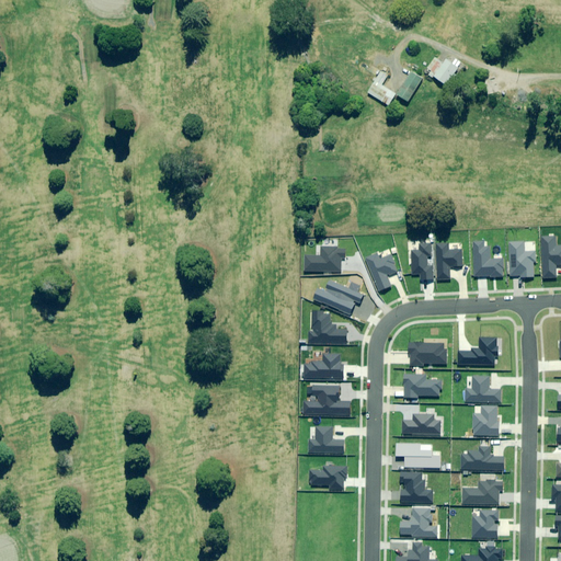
[(447,86),(459,68),(464,64),(457,59),(454,64),(448,59),(445,64),(436,57),(427,68),(432,71),(430,75),(434,78),(435,77),(447,86)]
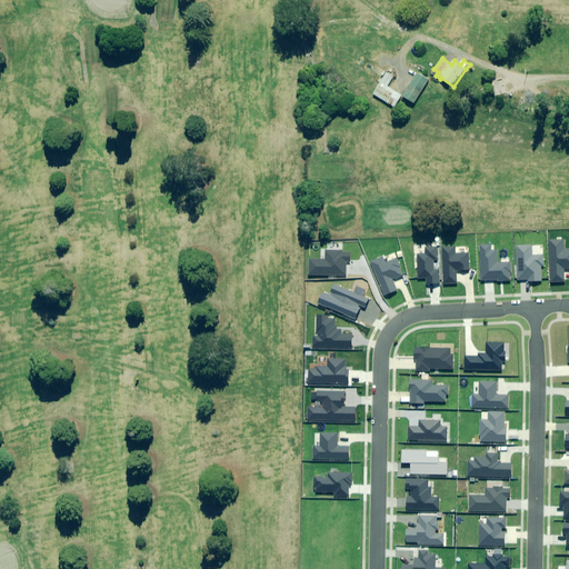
[(393,78),(387,73),(375,93),(396,107),(402,96),(388,87),(393,78)]
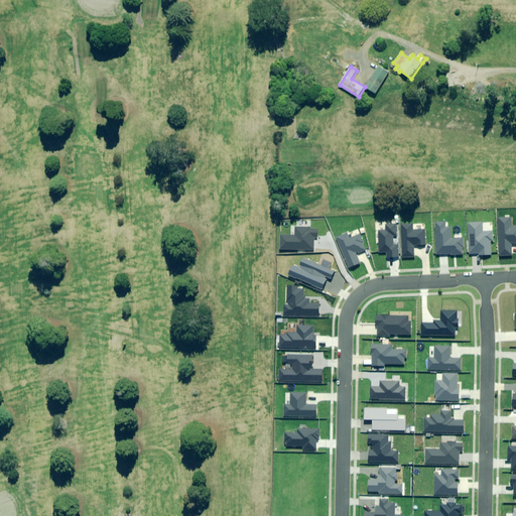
[(388,72),(378,67),(367,88),(377,94),(388,72)]
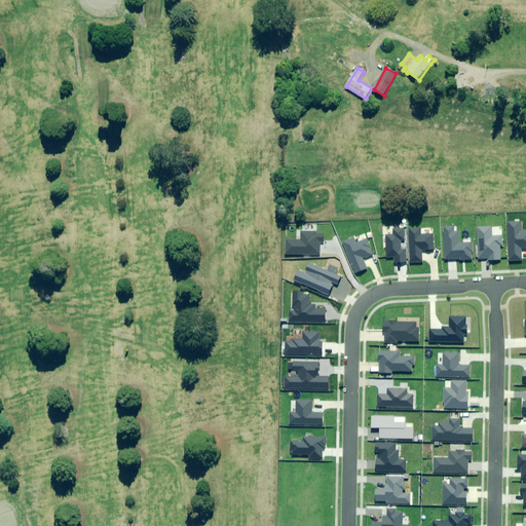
[(508,222),(509,260),(521,260),(521,249),(525,248),(525,229),(521,229),(521,222),(508,222)]
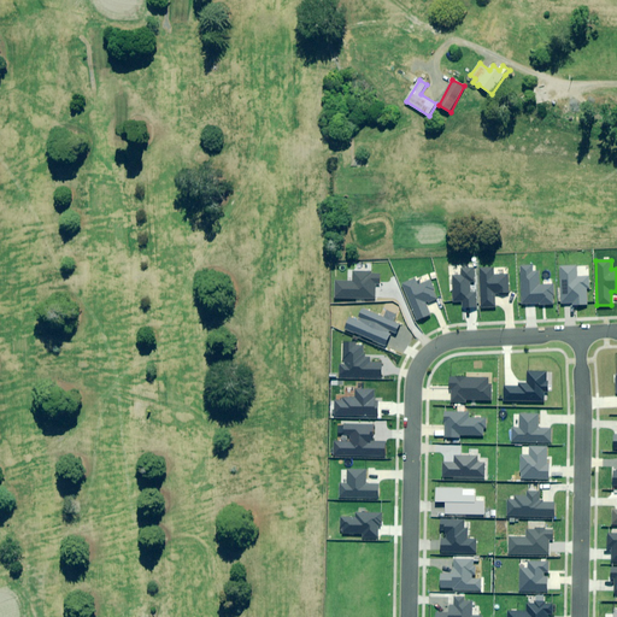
[(533,265),(519,265),(522,304),(539,303),(539,305),(554,304),(553,285),(539,286),(538,271),(533,272),(533,265)]
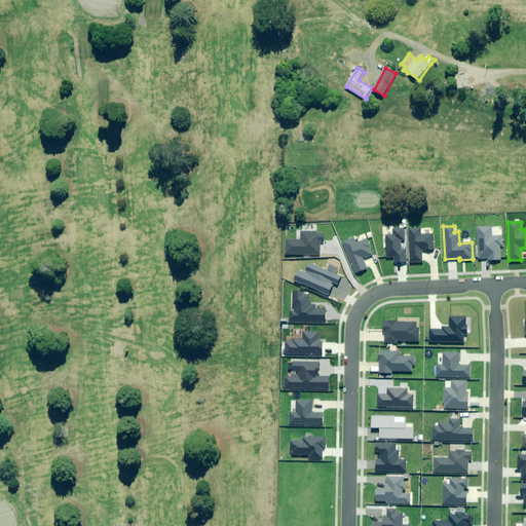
[(420,227),(409,228),(411,263),(422,262),(421,251),(434,250),(433,234),(420,234),(420,227)]
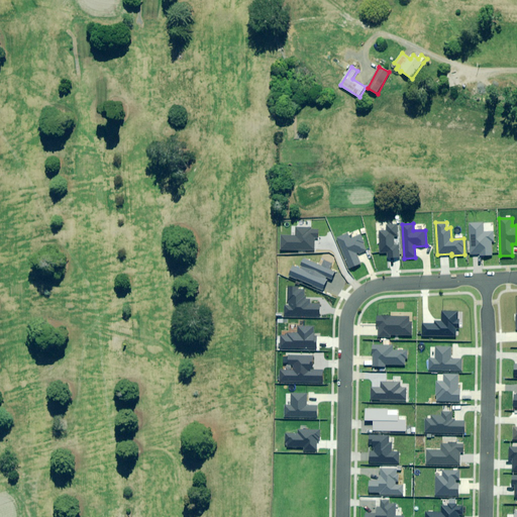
[(483,223),(469,224),(470,253),(480,253),(480,255),(492,255),(491,241),(494,241),(493,231),(483,231),(483,223)]
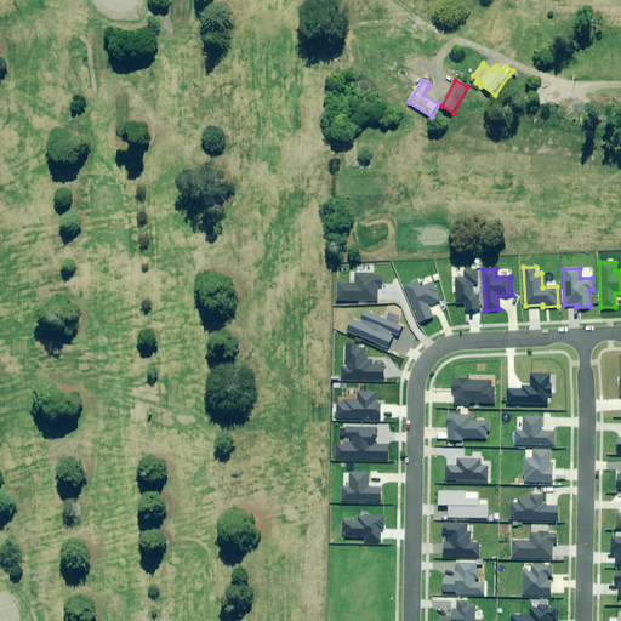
[(465,277),(456,277),(457,303),(466,303),(466,309),(479,309),(478,295),(473,295),(473,284),(478,283),(477,269),(465,269),(465,277)]
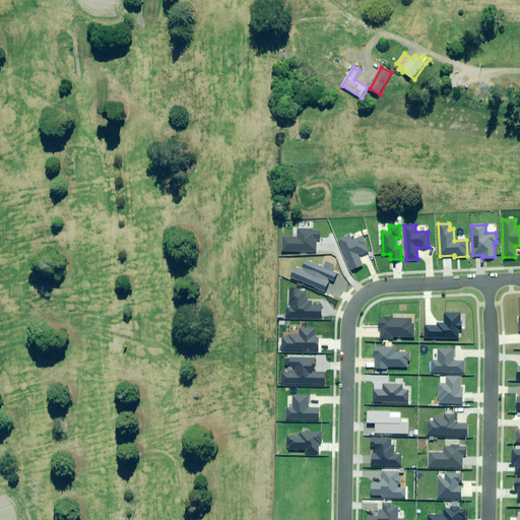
[(283,237),(283,251),(315,252),(315,242),(320,242),(320,229),(298,229),(298,237),(283,237)]
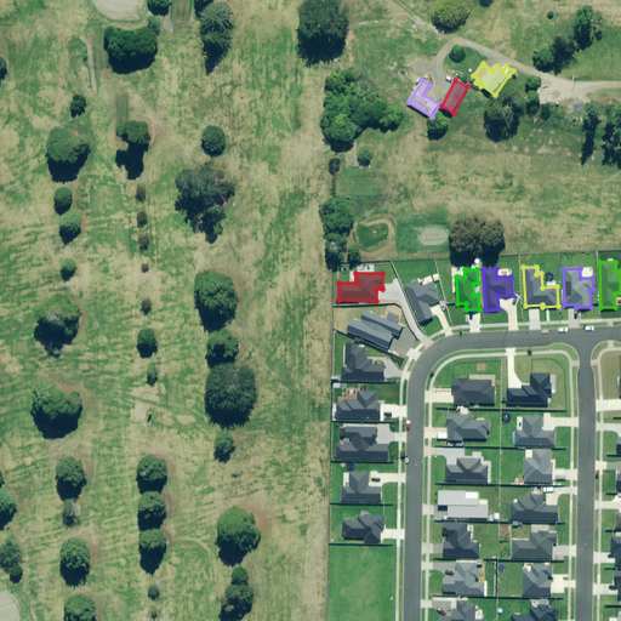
[(417,280),(405,285),(421,323),(433,318),(428,306),(439,301),(434,291),(436,291),(432,281),(420,288),(417,280)]
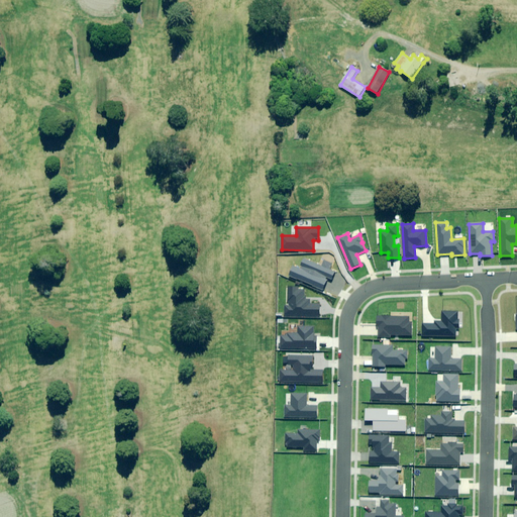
[(294,266),(290,276),(323,290),(328,279),(331,280),(335,272),(328,269),(331,264),(324,261),(322,267),(305,259),(300,269),(294,266)]
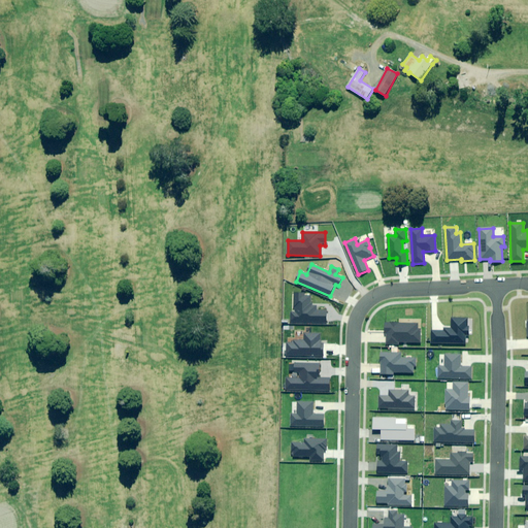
[(292,311),(292,322),(326,323),(326,309),(316,309),(316,305),(310,305),(310,296),(304,296),(304,293),(295,293),(295,311),(292,311)]
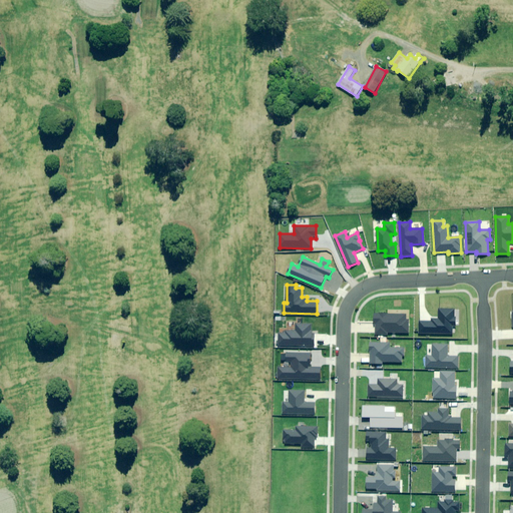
[(419,322),(419,334),(453,334),(453,326),(455,326),(455,317),(454,317),(455,309),(439,309),(439,320),(432,320),(432,322),(419,322)]
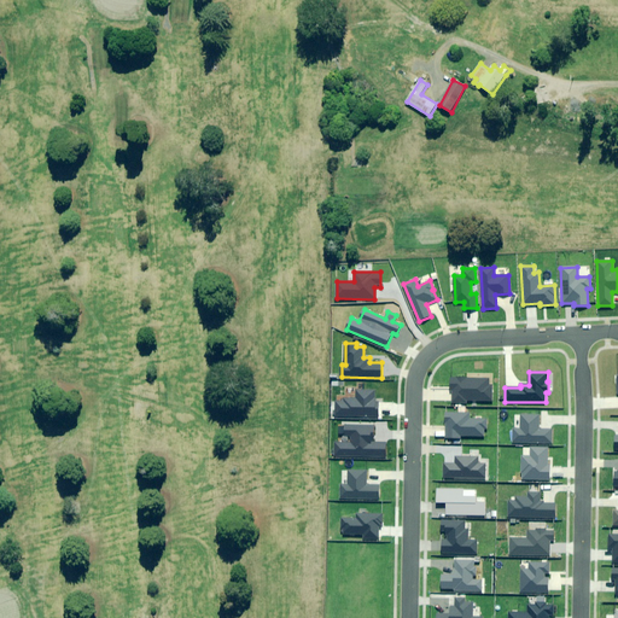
[(488,378),(452,378),(450,389),(453,389),(453,402),(467,403),(467,400),(491,400),(491,385),(488,385),(488,378)]
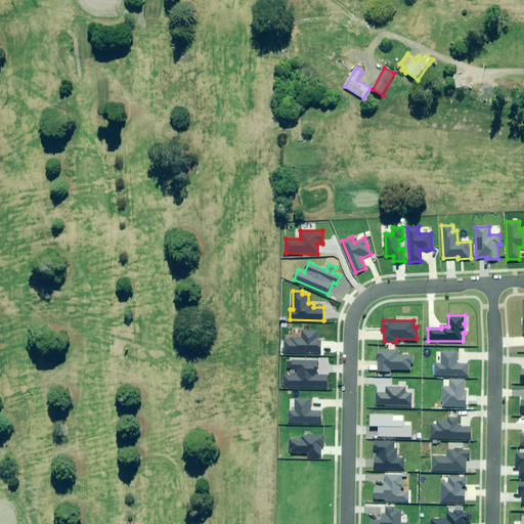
[(284,341),(284,353),(320,353),(320,341),(316,341),(316,332),(303,332),(303,338),(292,338),(292,341),(284,341)]
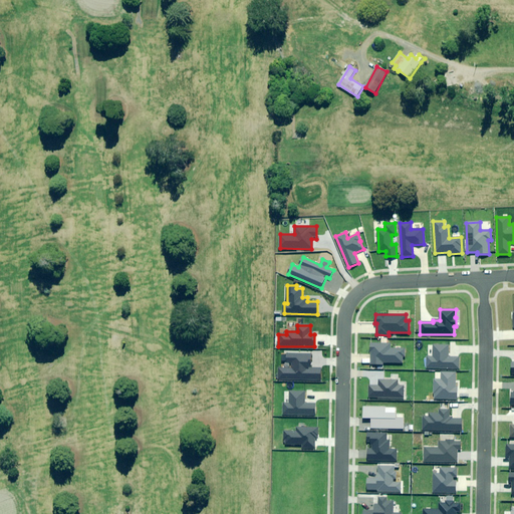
[(390,343),(370,343),(370,363),(382,363),(382,362),(402,363),(403,356),(405,356),(405,348),(390,348),(390,343)]
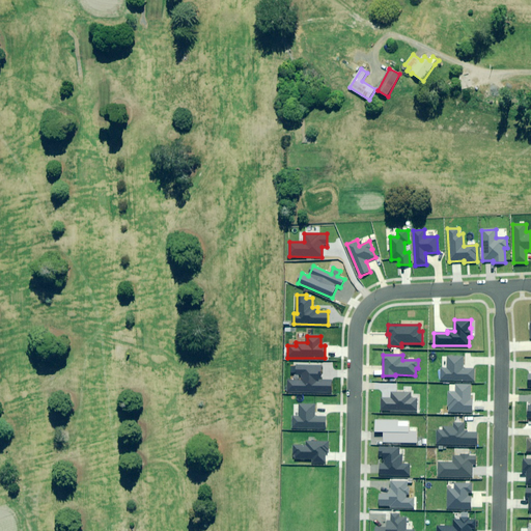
[(441,368),(441,380),(473,381),(474,368),(463,368),(463,357),(448,357),(448,368),(441,368)]
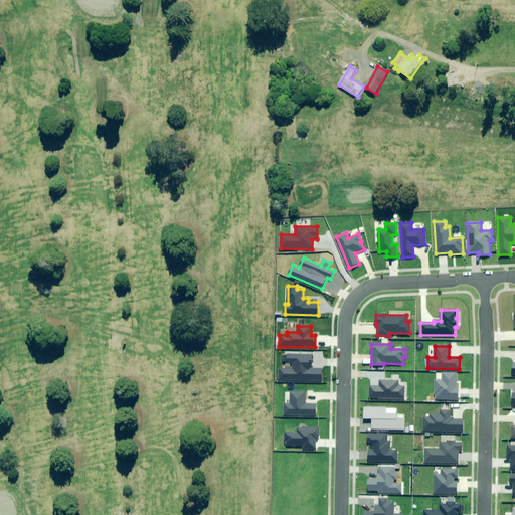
[(311,353),(287,353),(287,362),(292,362),(292,369),(279,368),(279,380),(322,381),(322,369),(311,369),(311,353)]
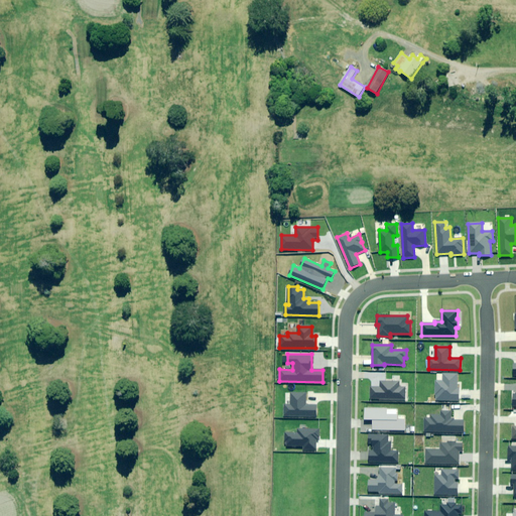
[(436,381),(435,401),(459,401),(459,385),(457,385),(457,374),(443,374),(443,381),(436,381)]
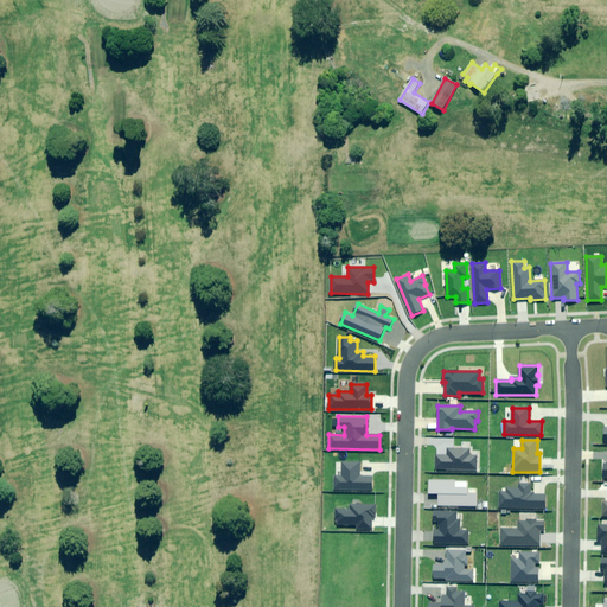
[(436,455),(436,470),(477,470),(477,455),(468,455),(468,448),(447,448),(447,455),(436,455)]
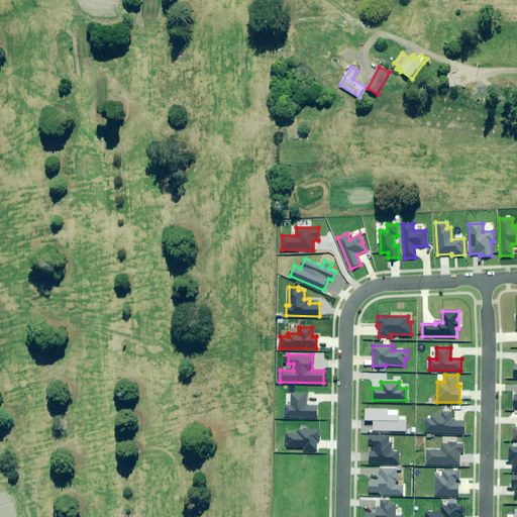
[(291,405),(286,405),(286,417),(317,418),(317,406),(307,406),(307,393),(291,393),(291,405)]
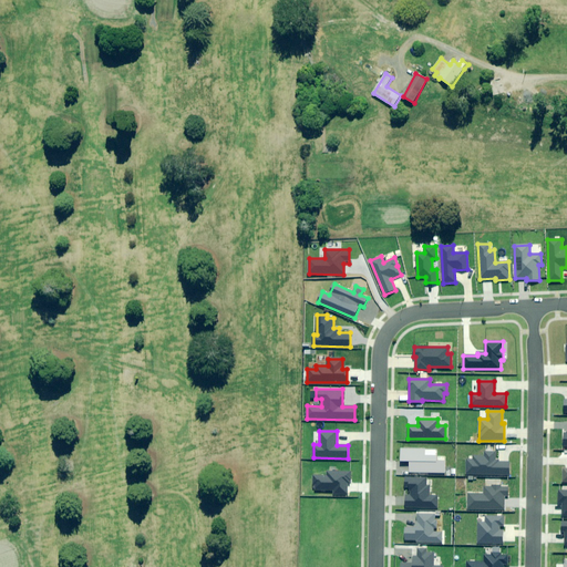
[(436,449),(400,449),(400,461),(410,461),(409,472),(445,472),(445,460),(436,460),(436,449)]
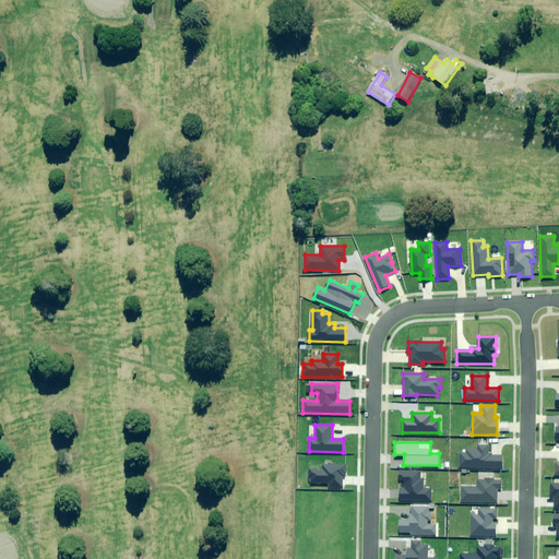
[(460,453),(460,467),(501,468),(502,455),(489,455),(489,445),(478,445),(478,450),(466,450),(466,453),(460,453)]
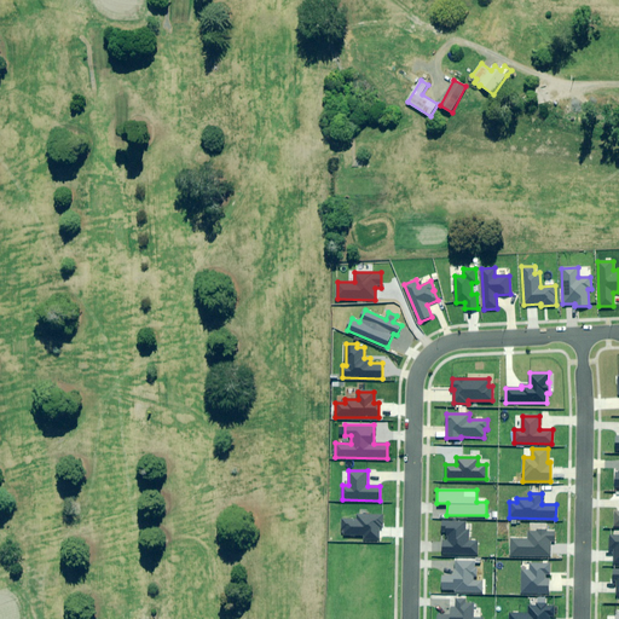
[(358,519),(342,518),(341,534),(364,536),(364,539),(379,541),(379,527),(382,527),(382,514),(358,514),(358,519)]
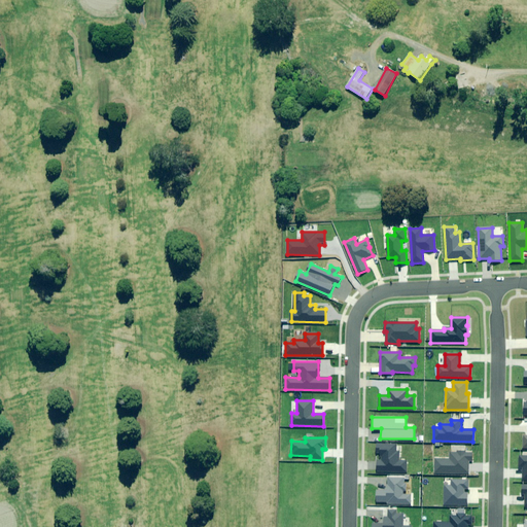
[(396,444),(377,444),(377,453),(381,453),(381,460),(376,460),(376,472),(407,472),(407,461),(399,461),(399,451),(396,451),(396,444)]
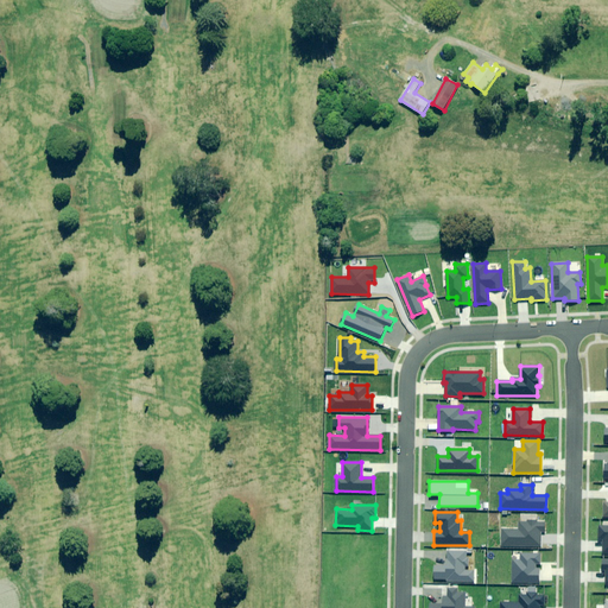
[(501,530),(501,546),(539,546),(539,531),(545,531),(545,523),(537,523),(537,520),(527,520),(527,523),(519,523),(519,530),(501,530)]
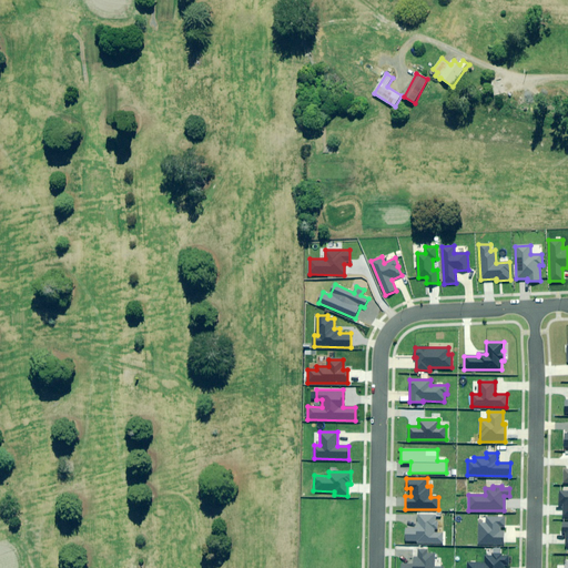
[(406,528),(406,541),(417,541),(417,544),(443,544),(443,533),(435,533),(435,515),(418,515),(417,528),(406,528)]
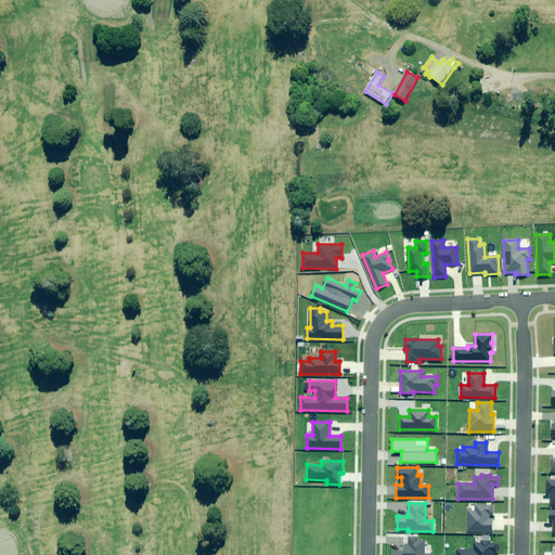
[(468,511),(468,532),(492,532),(492,518),(489,518),(489,514),(492,514),(493,505),(475,505),(475,511),(468,511)]
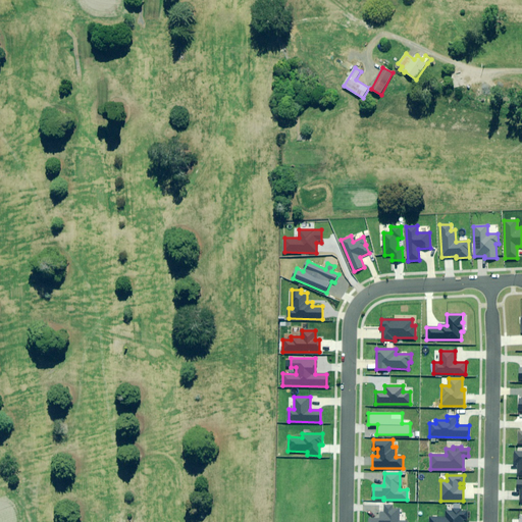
[(368,519),(368,521),(406,521),(407,521),(400,521),(400,510),(393,510),(393,505),(384,505),(384,512),(380,512),(380,519),(368,519)]
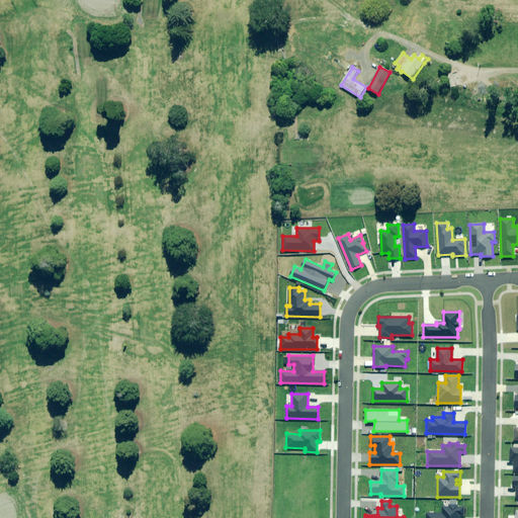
[(426,513),(426,517),(458,517),(459,516),(463,516),(463,507),(457,507),(457,505),(449,505),(449,507),(442,507),(442,513),(426,513)]
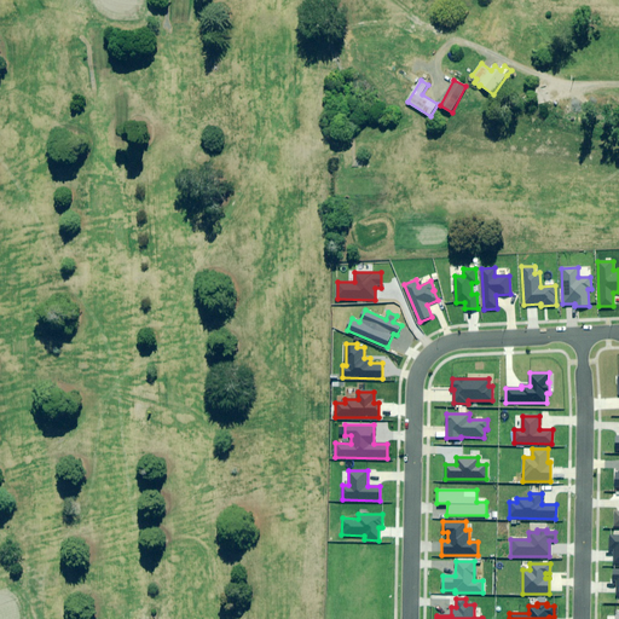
All buildings are outlined.
